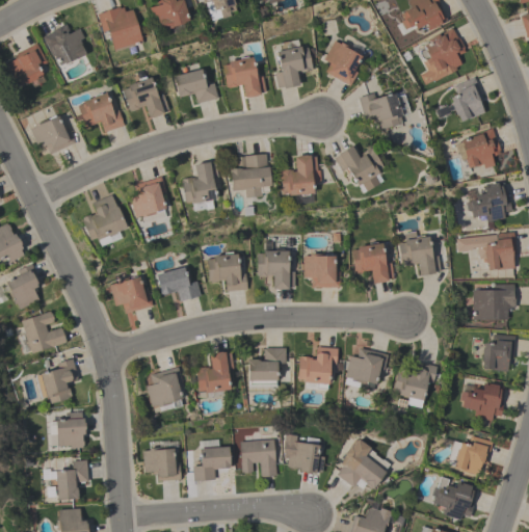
[(186,29),(176,32),(175,27),(165,30),(161,16),(154,18),(151,8),(159,5),(157,0),(186,0),(189,9),(187,9),(190,21),(186,22),(186,23),(185,24),(186,29)]
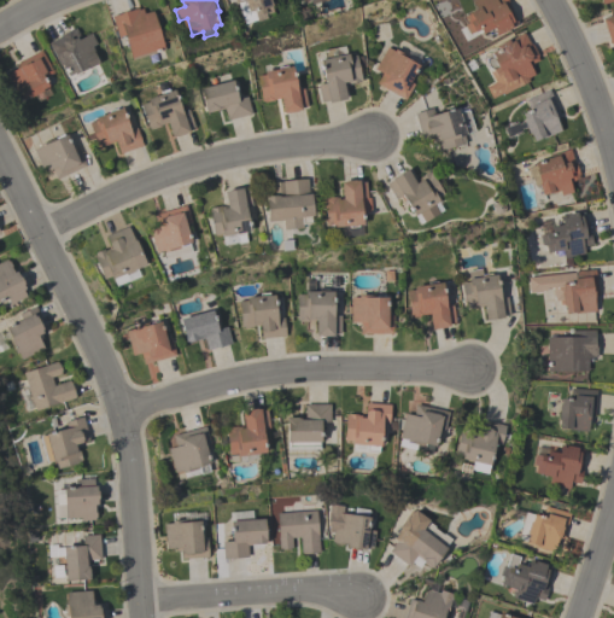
[(246,23),(240,3),(239,3),(238,0),(273,0),(275,5),(274,6),(275,12),(269,15),(270,18),(259,22),(258,18),(246,23)]
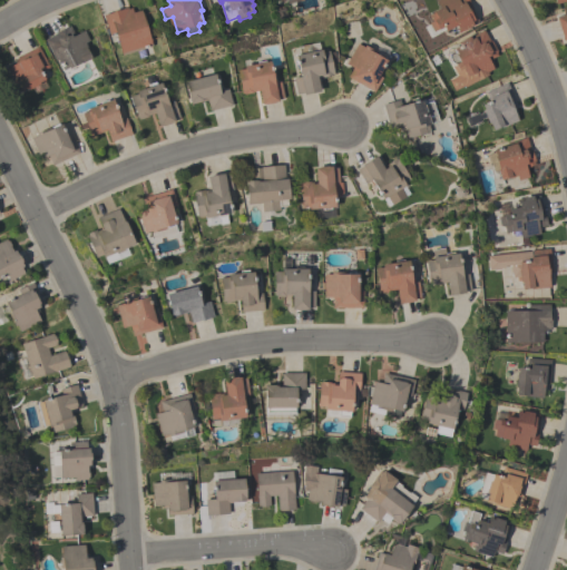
[(432,37),(427,27),(432,23),(431,22),(434,21),(431,16),(437,12),(436,11),(443,7),(439,0),(471,0),(473,3),(472,3),(476,9),(475,9),(480,21),(476,23),(476,25),(461,32),(460,29),(461,28),(459,26),(449,31),(448,29),(432,37)]
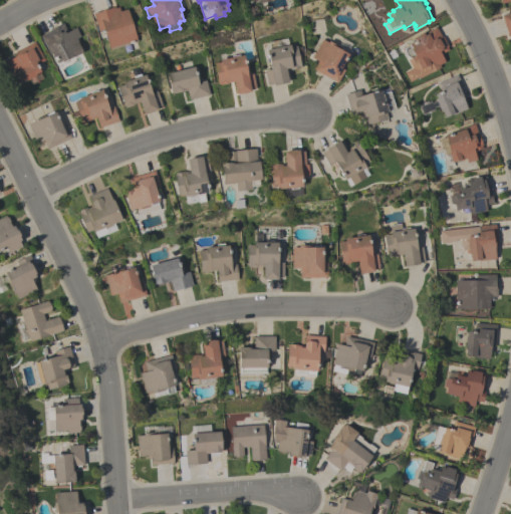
[(140,41),(112,49),(106,29),(100,31),(95,13),(104,11),(103,10),(108,8),(109,9),(117,6),(117,8),(121,7),(122,11),(130,9),(140,41)]
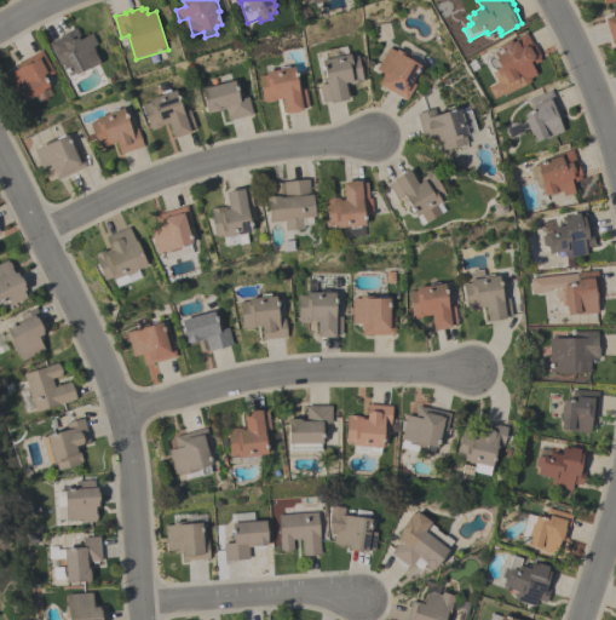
[(64,36),(64,35),(76,29),(76,30),(79,28),(84,38),(95,33),(99,44),(95,46),(99,55),(98,55),(102,63),(91,69),(91,68),(78,74),(78,73),(72,76),(65,64),(63,65),(51,42),(64,36)]
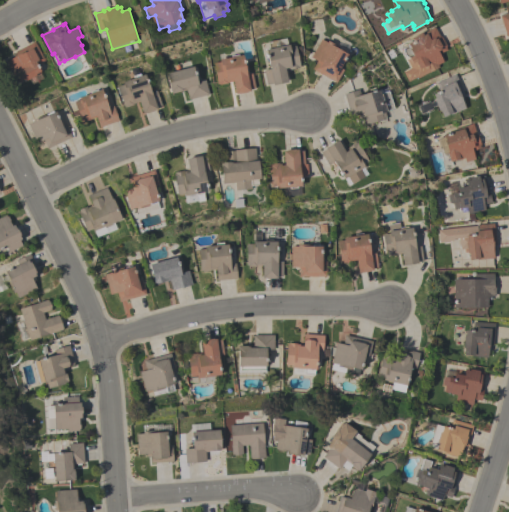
[(440,67),(418,78),(418,77),(410,81),(405,72),(412,68),(407,59),(409,58),(408,56),(406,54),(405,51),(405,49),(405,48),(410,45),(409,43),(420,37),(420,36),(437,27),(442,37),(443,36),(448,46),(447,47),(449,50),(441,54),(445,61),(439,65),(440,67)]
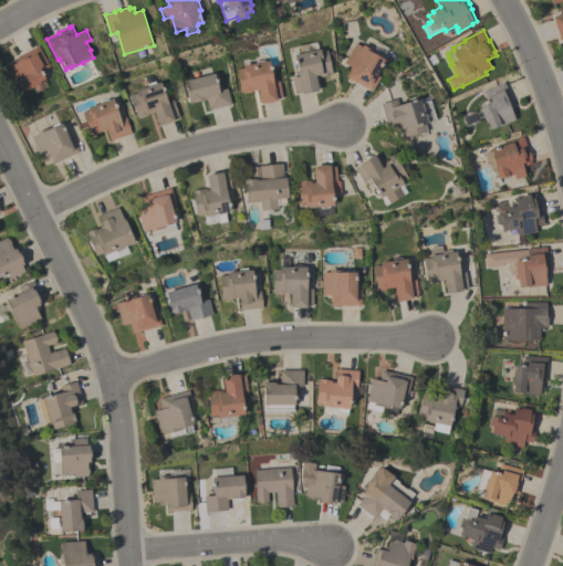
[(299,45),(308,44),(319,42),(320,50),(322,50),(322,52),(330,50),(331,55),(335,54),(336,59),(332,60),(334,73),(333,73),(333,74),(323,76),(323,75),(318,77),(320,91),(304,94),(304,92),(298,93),(294,77),(300,76),(295,54),(300,53),(299,45)]
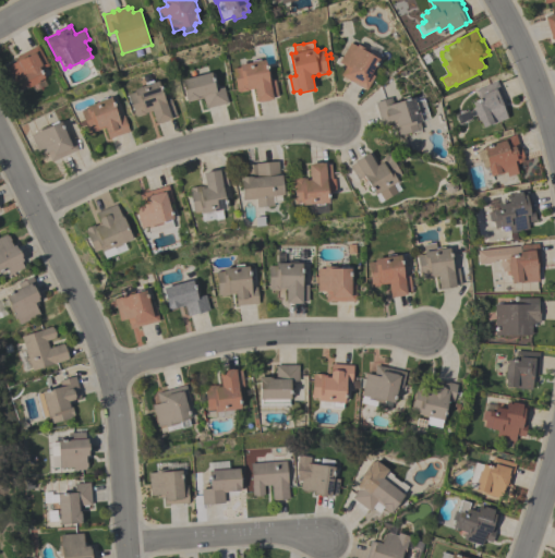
[(352,43),(358,46),(359,44),(381,56),(378,58),(381,59),(373,73),(377,76),(369,91),(342,75),(348,67),(341,62),(352,43)]
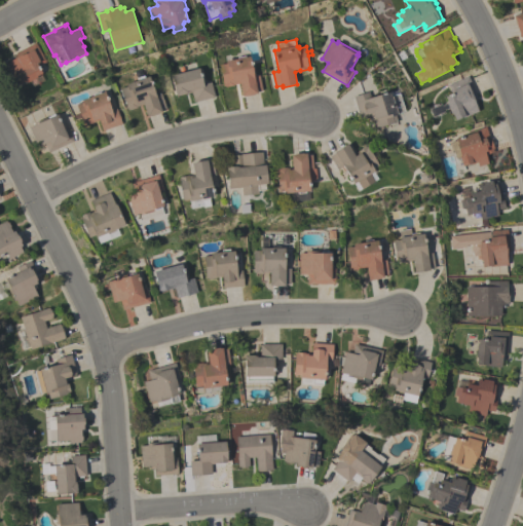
[(46,80),(35,86),(32,80),(28,82),(27,81),(22,85),(17,78),(16,78),(8,63),(20,57),(17,52),(38,42),(48,62),(40,66),(43,73),(42,74),(46,80)]
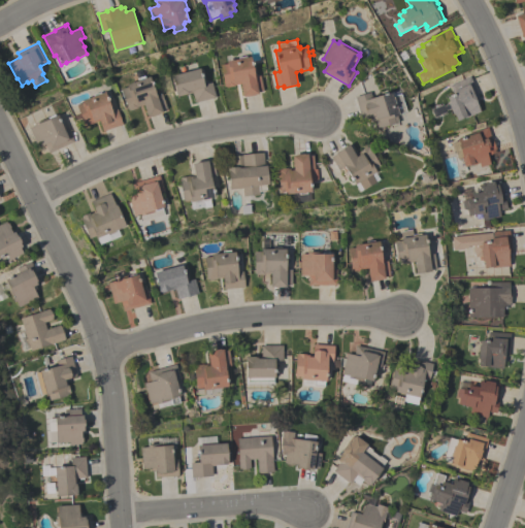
[(240,59),(240,58),(248,56),(249,57),(253,57),(257,76),(263,75),(265,90),(259,91),(260,94),(256,94),(257,95),(248,97),(248,96),(244,96),(242,84),(236,85),(237,86),(228,88),(228,87),(227,87),(223,64),(229,63),(229,61),(240,59)]
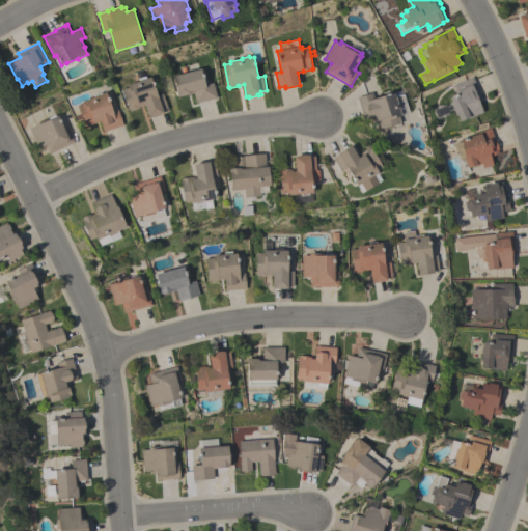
[(202,68),(206,85),(215,83),(219,98),(198,104),(196,93),(181,98),(174,76),(202,68)]
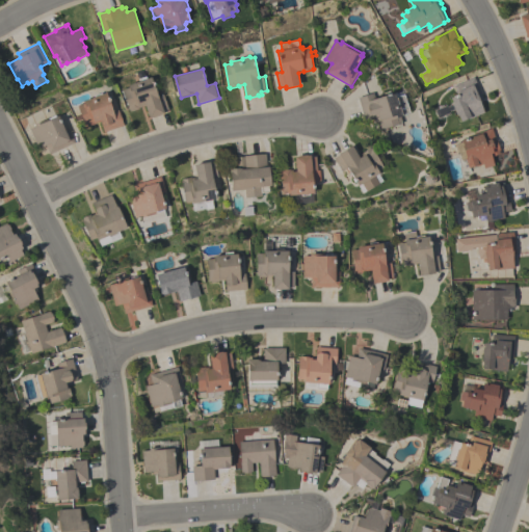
[(141,81),(140,79),(148,76),(149,78),(153,77),(160,97),(165,95),(170,109),(165,111),(165,112),(163,113),(163,114),(154,117),(154,116),(151,117),(147,106),(141,108),(133,111),(133,110),(131,111),(124,89),(130,87),(129,85),(141,81)]
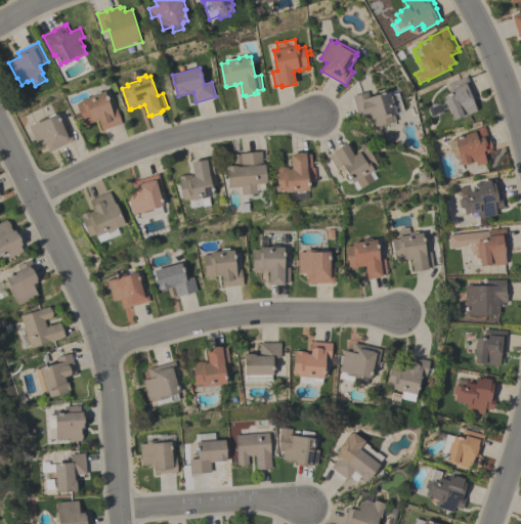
[(478,96),(475,98),(476,101),(475,101),(479,111),(463,118),(463,117),(456,120),(453,114),(450,113),(446,103),(447,101),(445,96),(452,93),(449,85),(468,76),(478,96)]
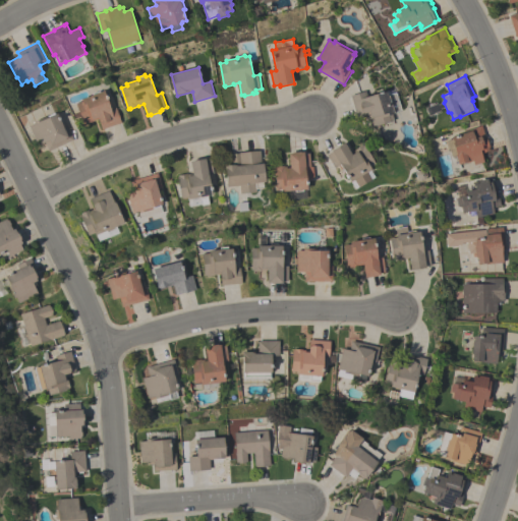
[(352,96),(365,92),(366,97),(389,90),(390,95),(397,93),(403,110),(393,113),(395,120),(373,127),(368,112),(358,115),(352,96)]
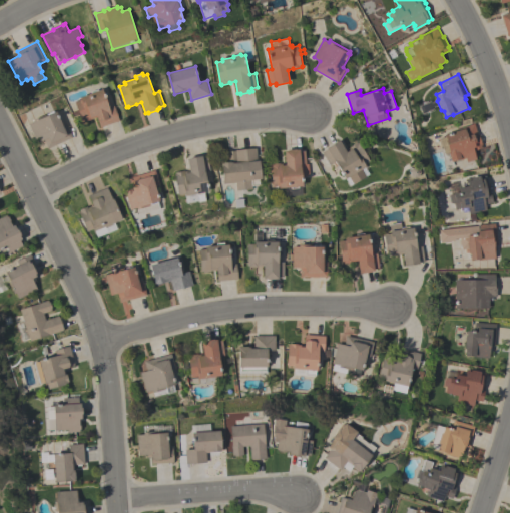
[(93,93),(92,92),(99,89),(100,91),(104,89),(110,108),(116,106),(121,120),(102,127),(98,117),(92,119),(84,122),(76,101),(82,99),(81,97),(93,93)]
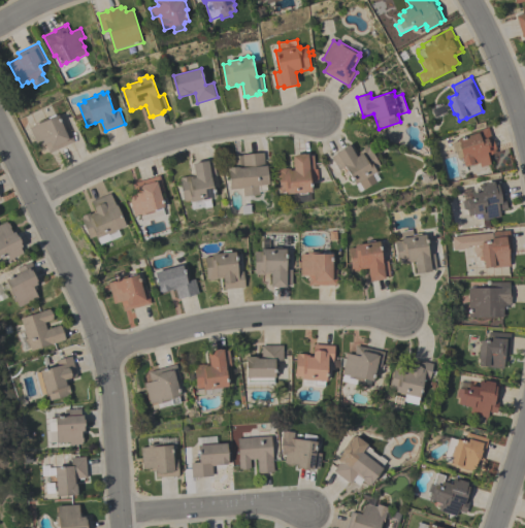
[(31,128),(37,125),(36,123),(38,122),(34,113),(43,109),(47,119),(59,113),(66,129),(70,127),(76,141),(51,153),(46,143),(40,146),(31,128)]
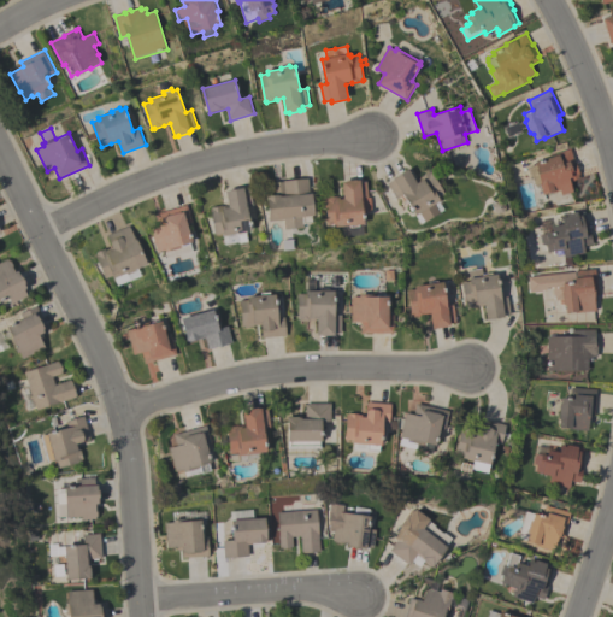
[(577,163),(577,162),(581,174),(582,178),(571,181),(575,192),(564,195),(561,191),(554,193),(554,192),(544,194),(542,184),(537,187),(531,166),(537,164),(537,162),(549,158),(549,157),(572,150),(577,163)]
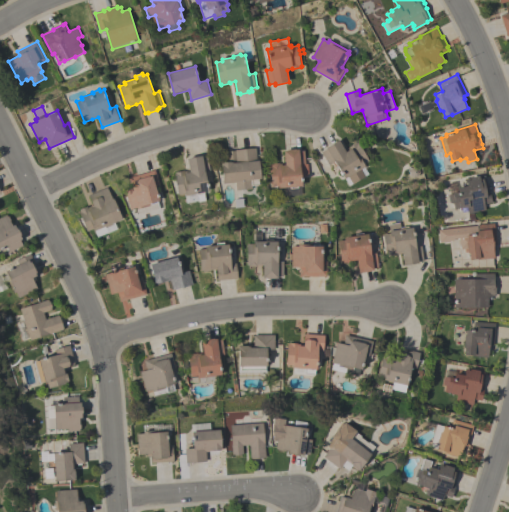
[(369,174),(351,186),(346,178),(335,161),(331,164),(323,152),(328,149),(327,148),(340,140),(346,150),(359,142),(371,161),(365,164),(366,166),(365,166),(369,174)]
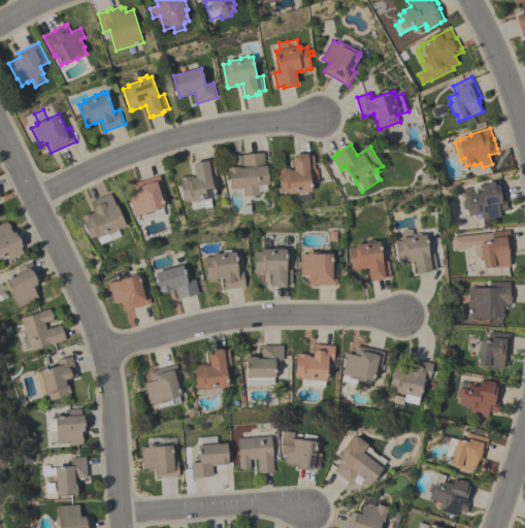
[(236,156),(243,155),(265,153),(266,166),(268,166),(270,185),(268,185),(268,191),(261,192),(261,195),(244,196),(244,188),(231,189),(229,168),(231,168),(231,167),(237,166),(236,156)]
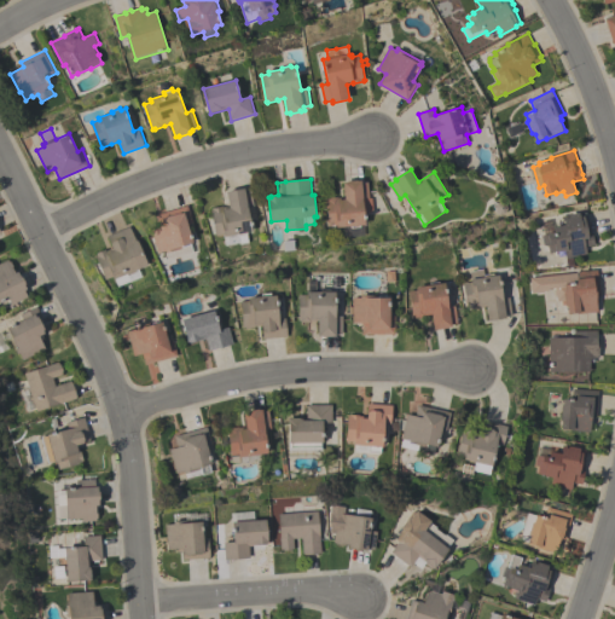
[(371,198),(373,198),(375,212),(372,212),(373,213),(367,214),(366,212),(365,212),(366,225),(361,225),(361,227),(352,227),(352,226),(338,227),(337,224),(329,225),(326,200),(329,200),(329,197),(338,197),(338,200),(346,198),(344,183),(348,181),(348,180),(359,180),(363,180),(363,183),(370,183),(371,198)]
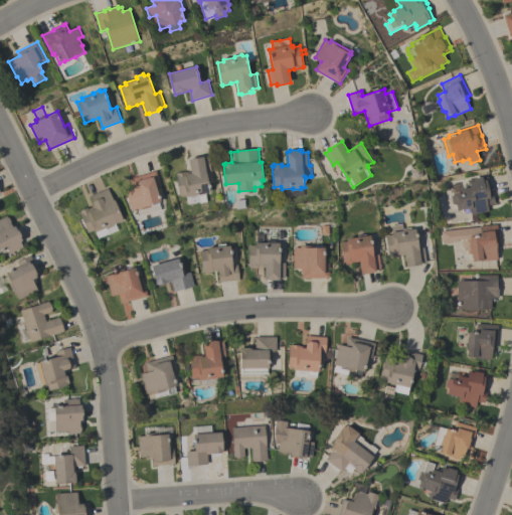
[(188,204),(186,194),(180,196),(176,174),(177,174),(177,173),(185,172),(186,174),(191,173),(189,159),(204,156),(204,158),(209,157),(212,171),(206,172),(210,192),(206,193),(208,201),(200,203),(200,201),(188,204)]
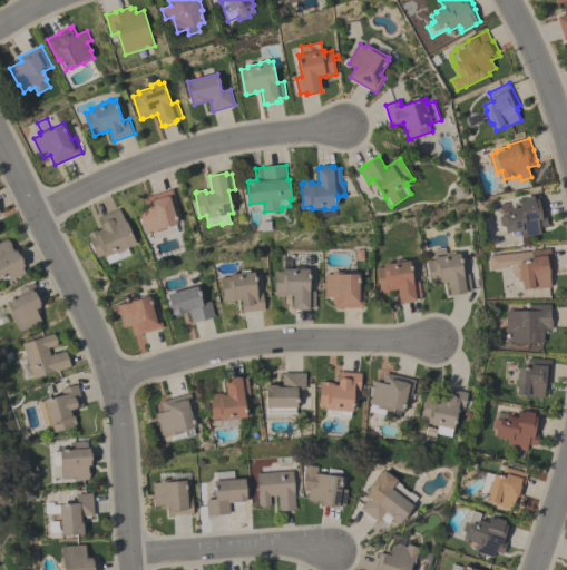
[(179,227),(181,229),(179,233),(155,239),(153,233),(154,233),(153,231),(147,233),(140,210),(147,209),(144,198),(174,189),(178,206),(174,207),(178,223),(176,224),(177,225),(176,225),(179,227)]
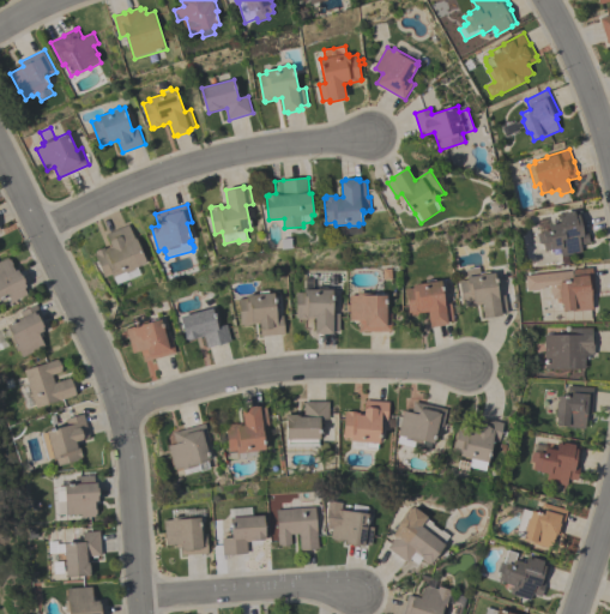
[(585,224),(586,224),(587,230),(589,230),(591,242),(583,245),(584,252),(563,256),(562,248),(554,250),(553,248),(547,250),(545,242),(542,244),(539,233),(542,233),(539,220),(548,218),(550,226),(561,223),(560,215),(583,210),(585,224)]
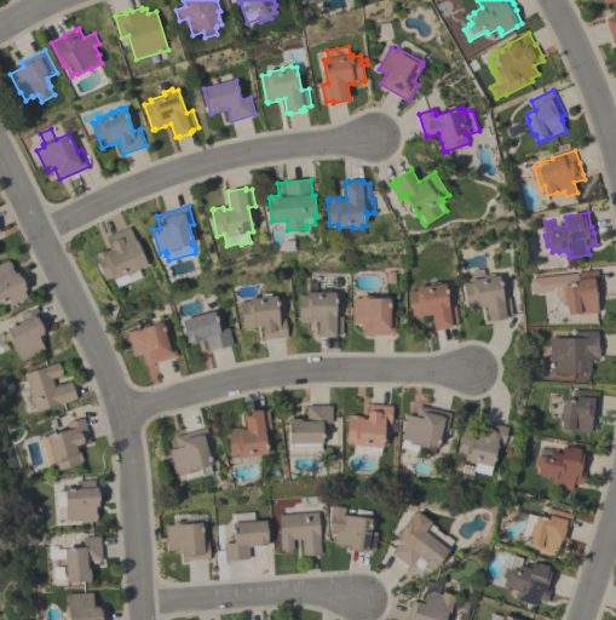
[(143,277),(120,287),(116,280),(115,280),(114,277),(107,280),(97,256),(98,256),(97,253),(105,251),(108,253),(115,251),(109,236),(131,227),(137,241),(139,240),(149,265),(140,269),(140,270),(140,271),(143,277)]
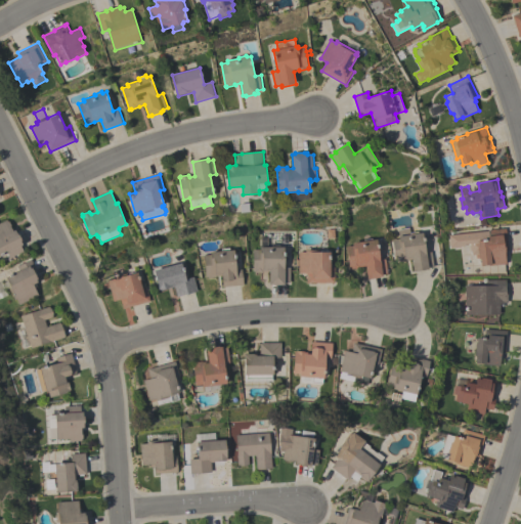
[(0,223),(8,220),(9,221),(10,221),(12,225),(11,225),(14,231),(16,229),(18,234),(19,234),(23,241),(22,241),(24,245),(22,246),(25,252),(11,258),(8,253),(0,256),(0,223)]
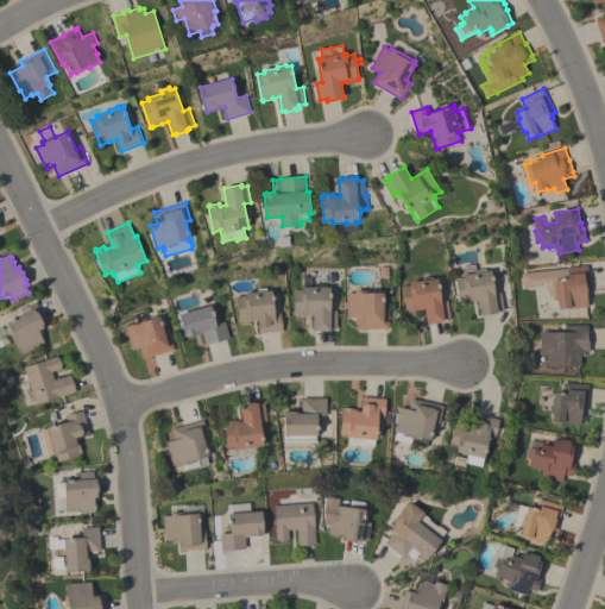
[(464,268),(477,265),(477,272),(479,272),(478,270),(486,269),(486,271),(492,270),(496,294),(503,293),(505,311),(498,311),(498,313),(481,315),(479,300),(473,301),(473,302),(461,305),(458,278),(465,277),(464,275),(465,275),(464,268)]
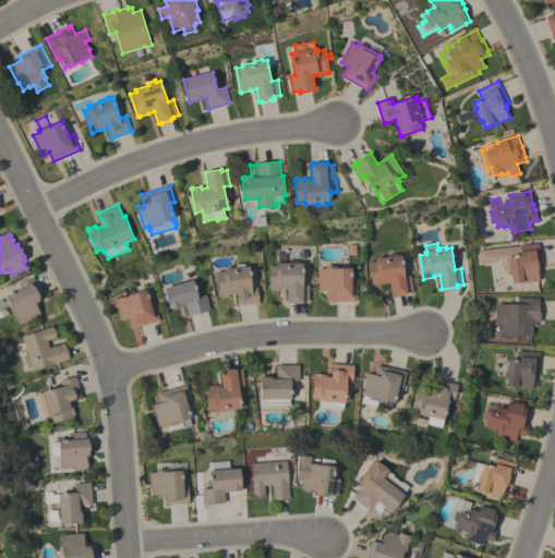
[(543,267),(540,267),(541,281),(522,283),(522,281),(514,282),(513,277),(511,275),(510,264),(511,263),(510,256),(519,255),(518,245),(541,243),(543,267)]
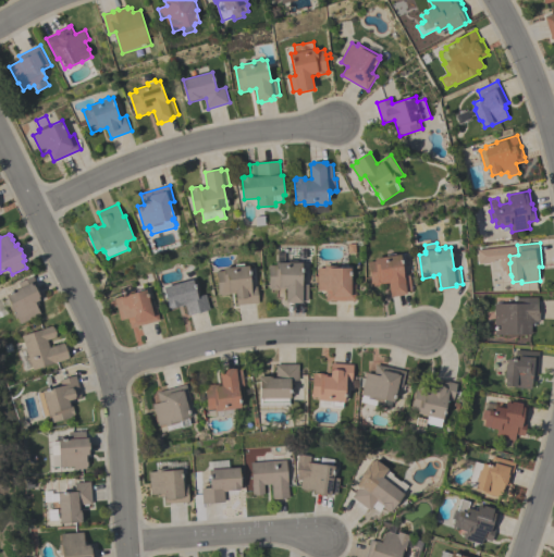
[(405,276),(411,275),(414,291),(407,292),(408,294),(405,294),(405,295),(395,296),(392,296),(390,283),(384,284),(376,286),(374,285),(373,285),(370,262),(377,261),(376,259),(389,257),(389,255),(397,254),(397,255),(402,255),(405,276)]
